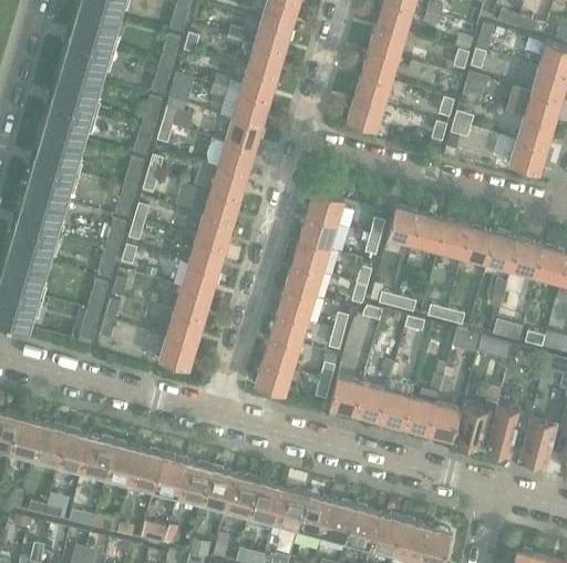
[(80,0),(78,9),(116,20),(121,0),(80,0)]
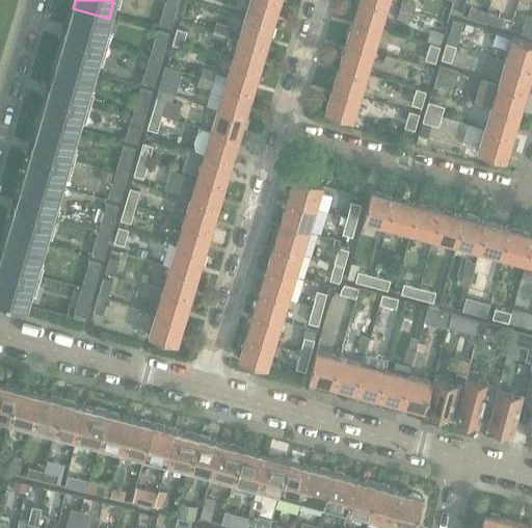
[(250,0),(245,20),(273,28),(280,5),(260,0),(250,0)]
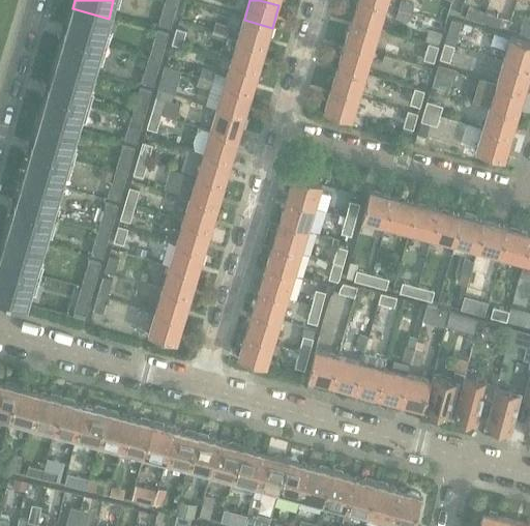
[(358,0),(358,1),(386,9),(388,0),(358,0)]
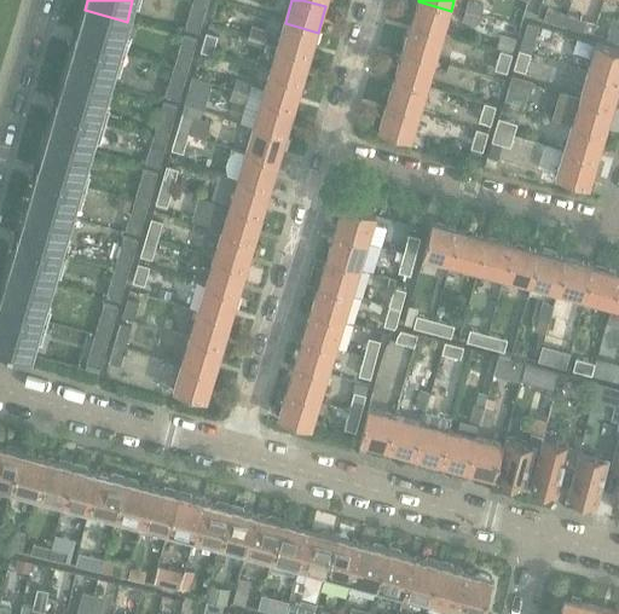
[(418,1),(410,28),(443,38),(451,11),(418,1)]
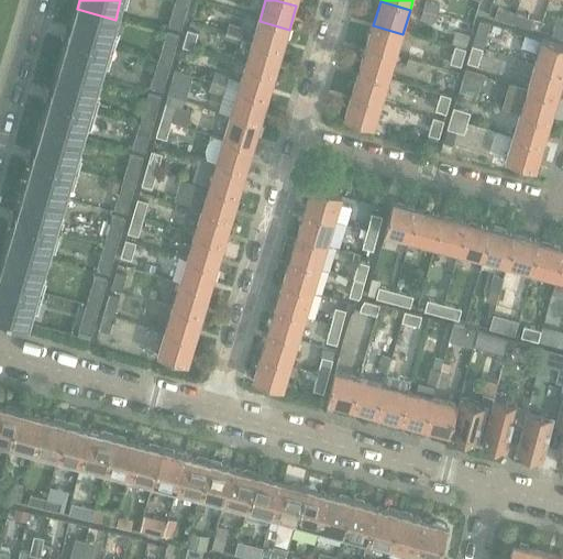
[(174,13),(186,17),(189,7),(177,3),(174,13)]
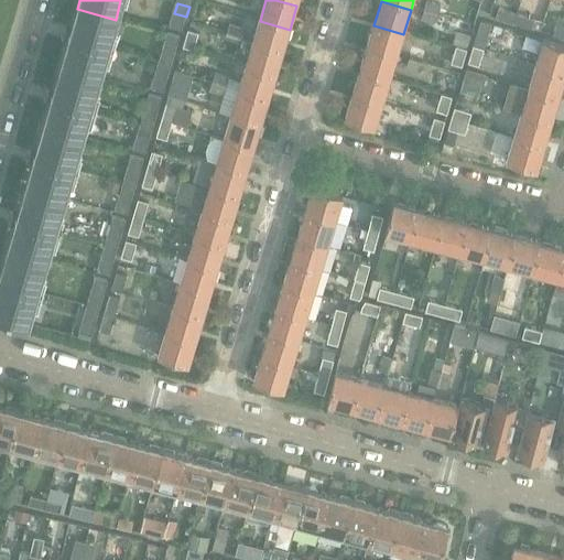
[(438,9),(426,6),(423,14),(436,18),(438,9)]
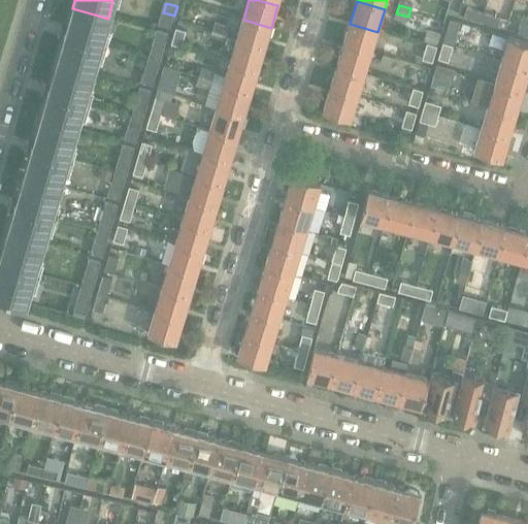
[(72,8),(56,65),(92,75),(108,19),(72,8)]
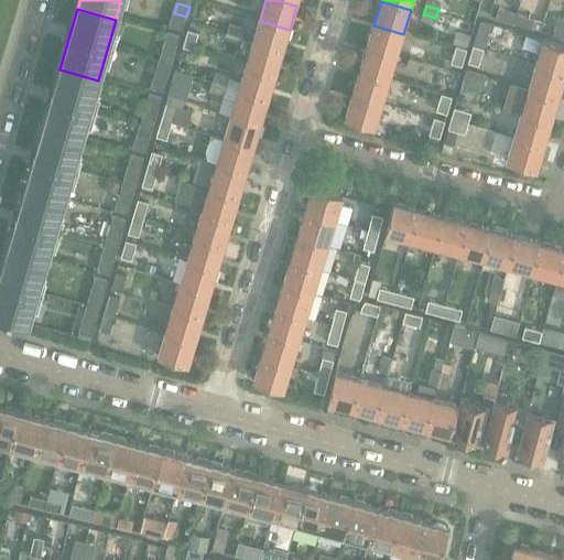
[(172,22),(184,25),(186,17),(174,13),(172,22)]
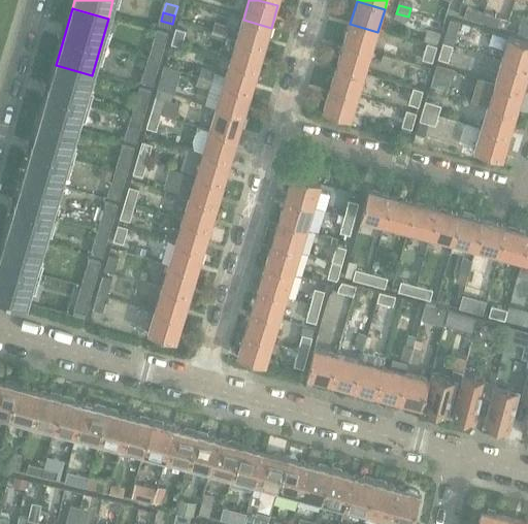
[(484,18),(466,12),(464,21),(481,26),(484,18)]
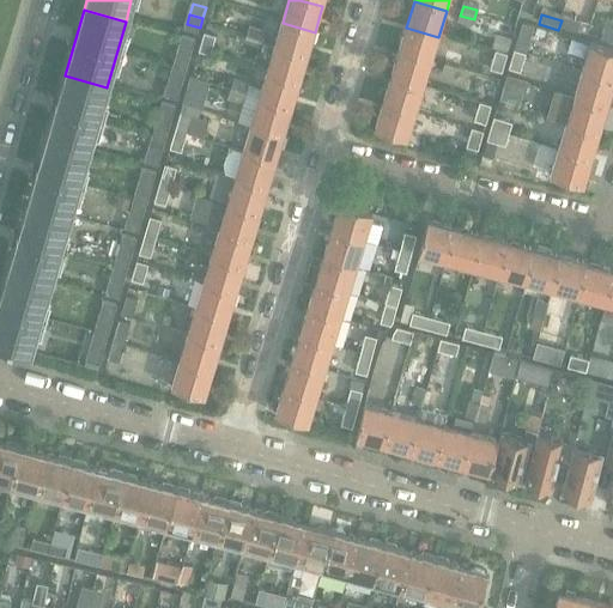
[(474,19),(460,16),(457,24),(472,29),(474,19)]
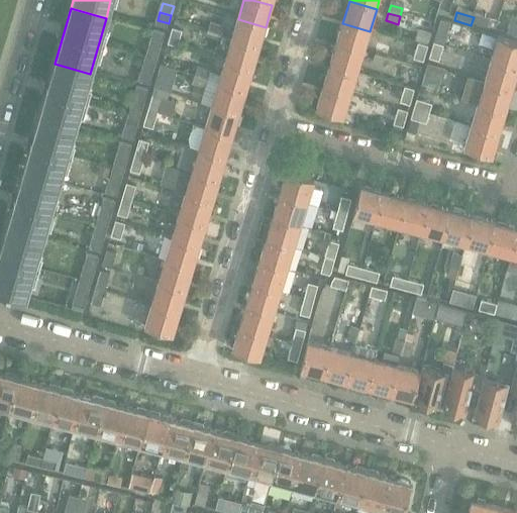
[(490,22),(474,17),(471,25),(487,30),(490,22)]
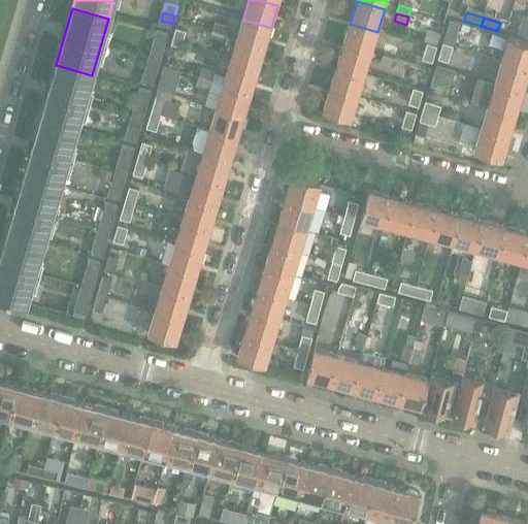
[(264,52),(271,28),(243,20),(236,42),(264,52)]
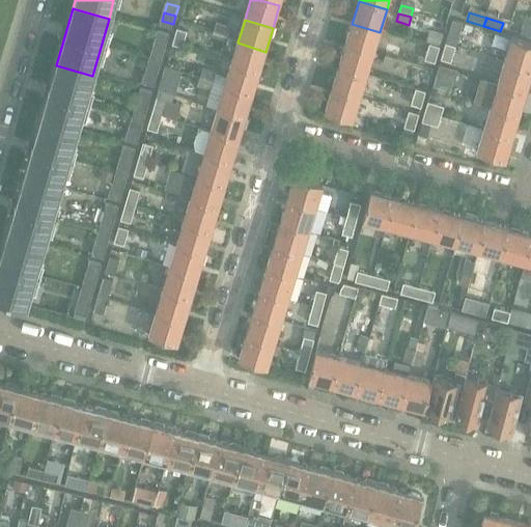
[(159,29),(170,33),(173,24),(162,21),(159,29)]
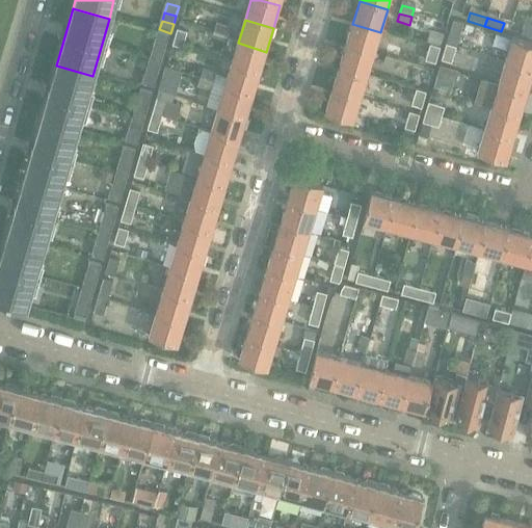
[(531,33),(531,22),(527,21),(522,37),(530,41),(531,33)]
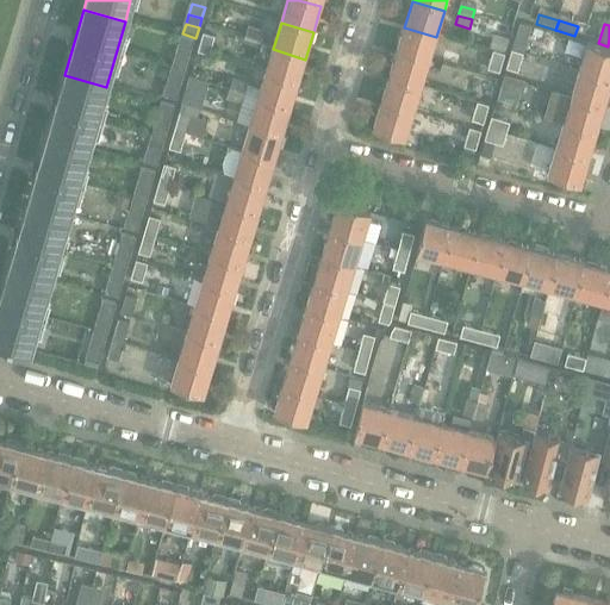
[(520,26),(514,47),(526,50),(531,30),(520,26)]
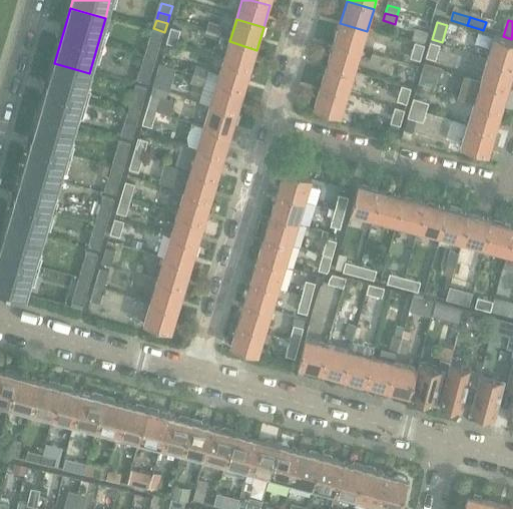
[(340,23),(333,45),(361,53),(367,31),(340,23)]
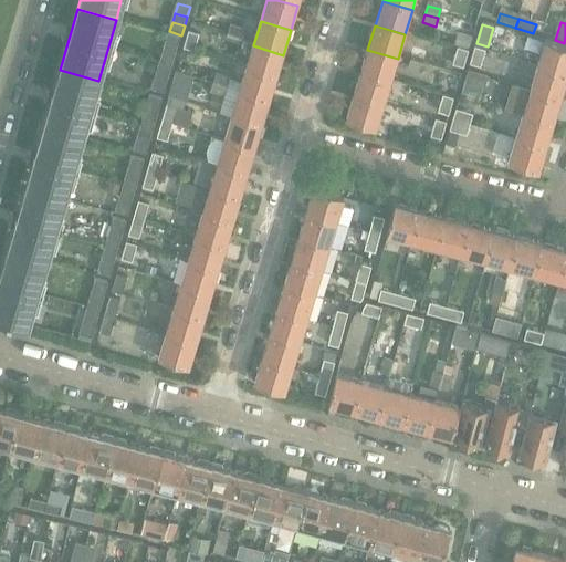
[(243,33),(230,30),(228,38),(241,42),(243,33)]
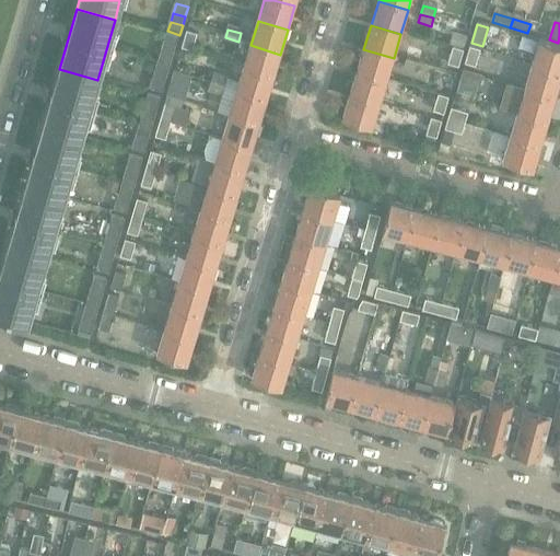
[(178,41),(166,36),(163,46),(175,49),(178,41)]
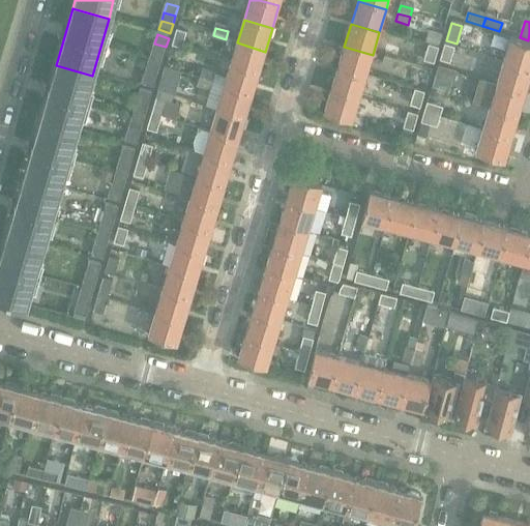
[(503,64),(529,71),(529,47),(510,40),(503,64)]
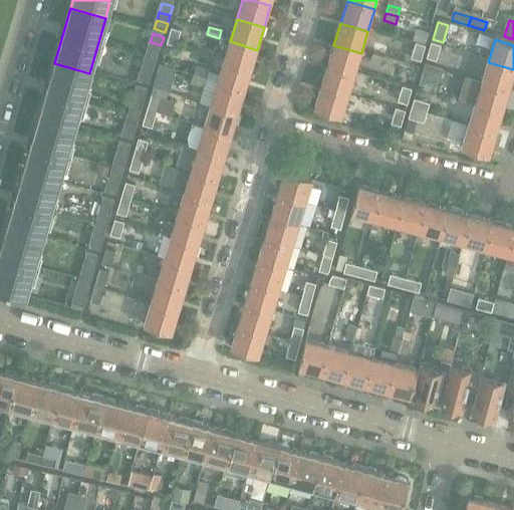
[(251,72),(257,50),(230,41),(223,64),(251,72)]
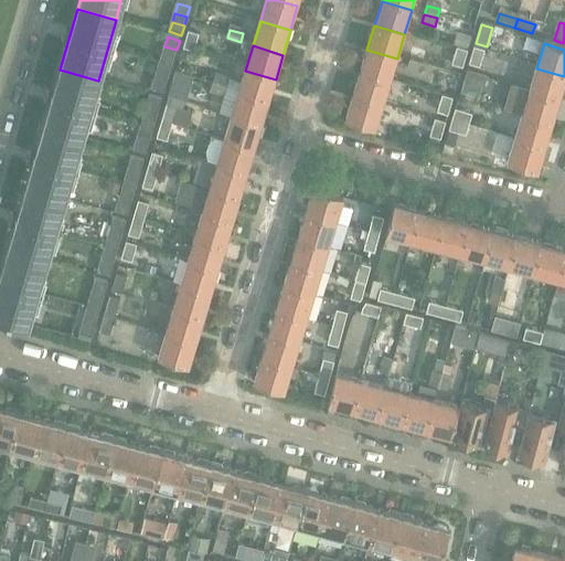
[(177,50),(164,46),(162,55),(174,59),(177,50)]
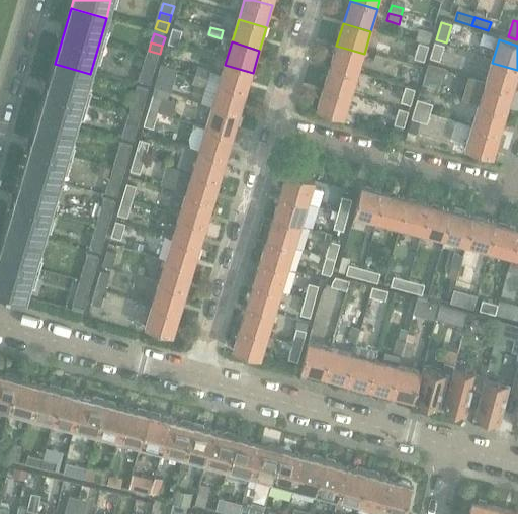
[(336,46),(330,68),(357,76),(364,54),(336,46)]
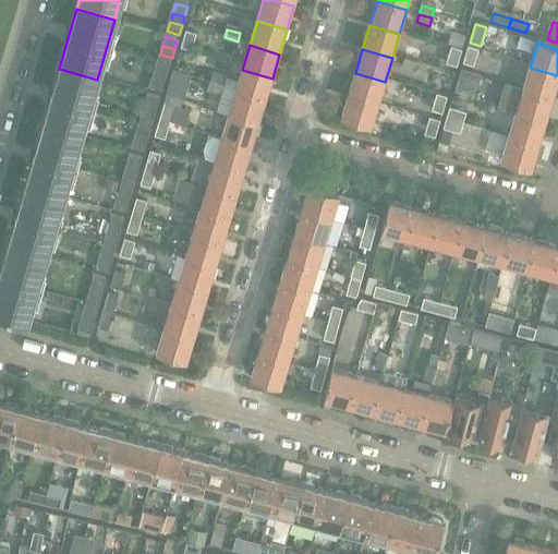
[(169,68),(172,58),(160,55),(157,64),(169,68)]
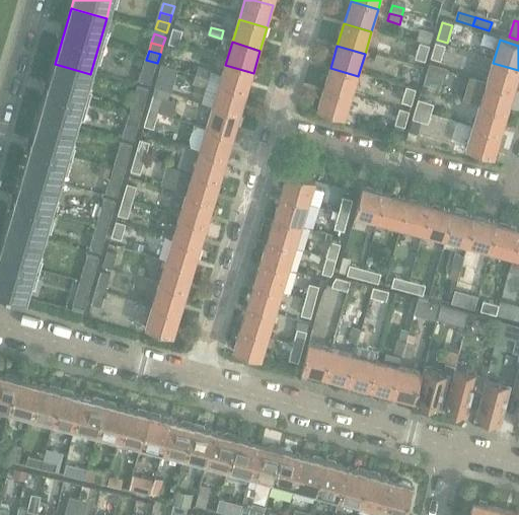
[(388,61),(376,58),(374,65),(385,69),(388,61)]
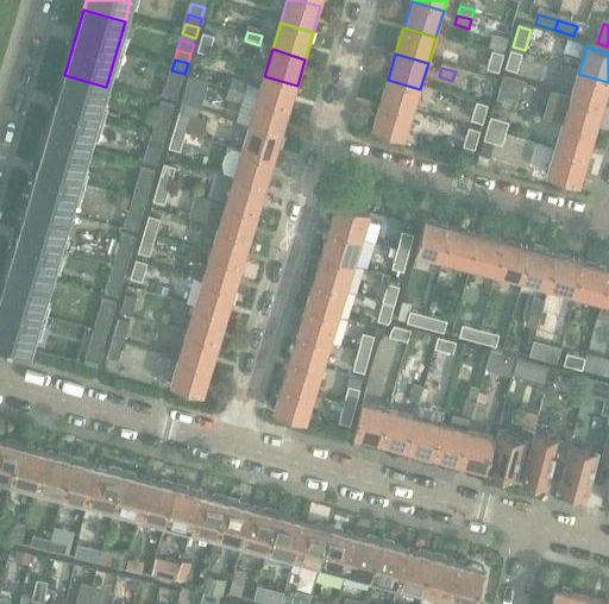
[(184,74),(171,70),(169,80),(182,83),(184,74)]
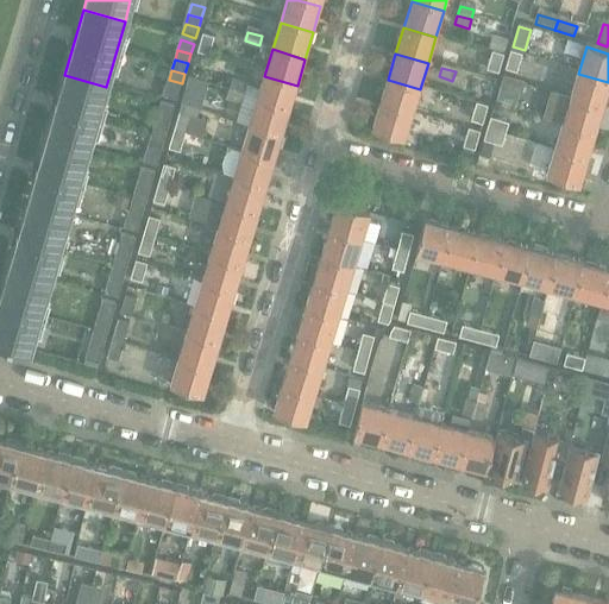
[(603,109),(608,88),(608,82),(578,74),(571,100),(603,109)]
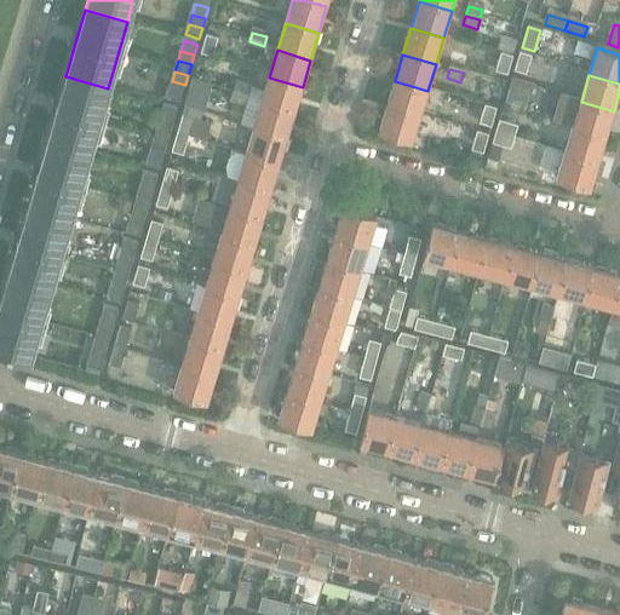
[(65,76),(46,144),(89,156),(108,88),(65,76)]
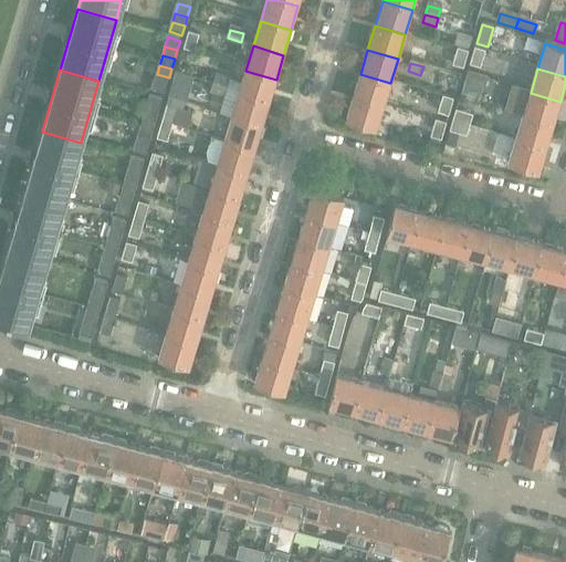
[(245,71),(239,94),(269,103),(276,80),(245,71)]
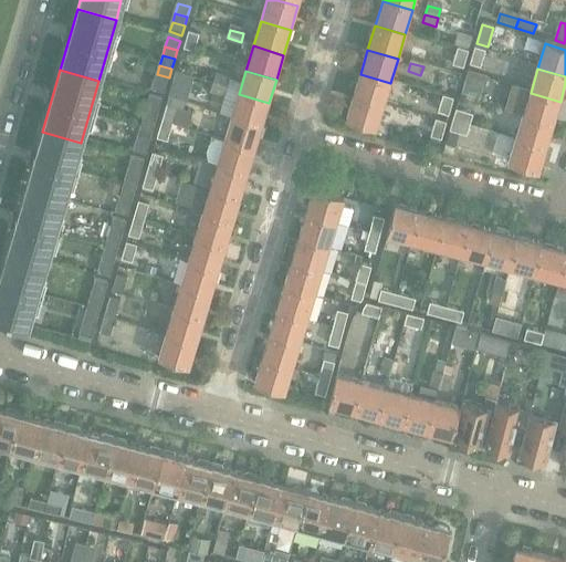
[(462,97),(481,103),(489,77),(470,72),(462,97)]
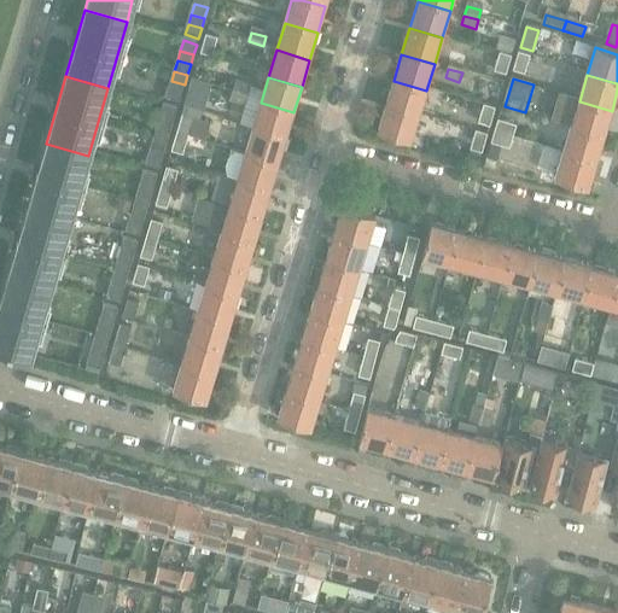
[(185,85),(172,81),(168,91),(181,95),(185,85)]
